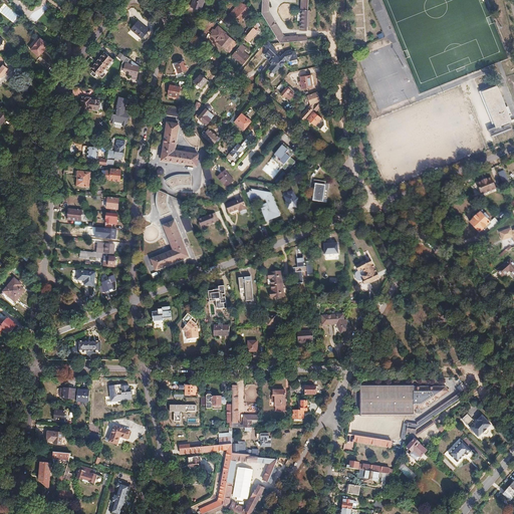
[(23,0),(26,1),(26,2),(25,3),(26,3),(27,4),(28,3),(30,5),(31,4),(32,4),(32,5),(31,6),(30,6),(30,7),(31,8),(32,9),(33,9),(34,8),(36,6),(36,5),(36,3),(35,2),(36,0),(23,0)]
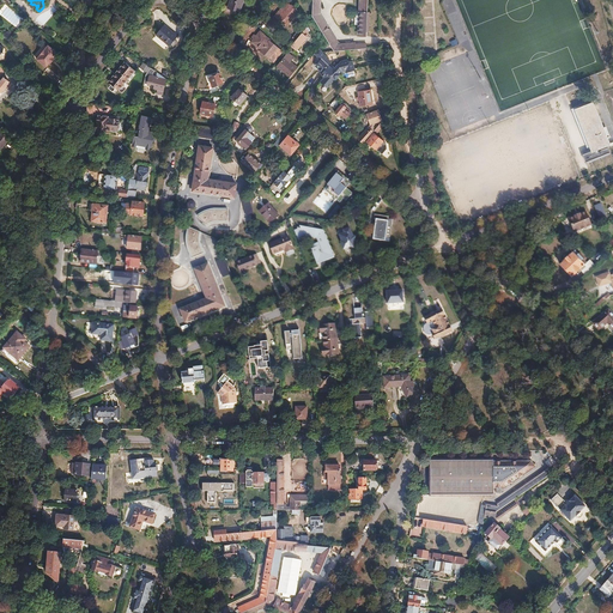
[(231,0),(229,6),(235,8),(234,10),(241,12),(244,0),(231,0)]
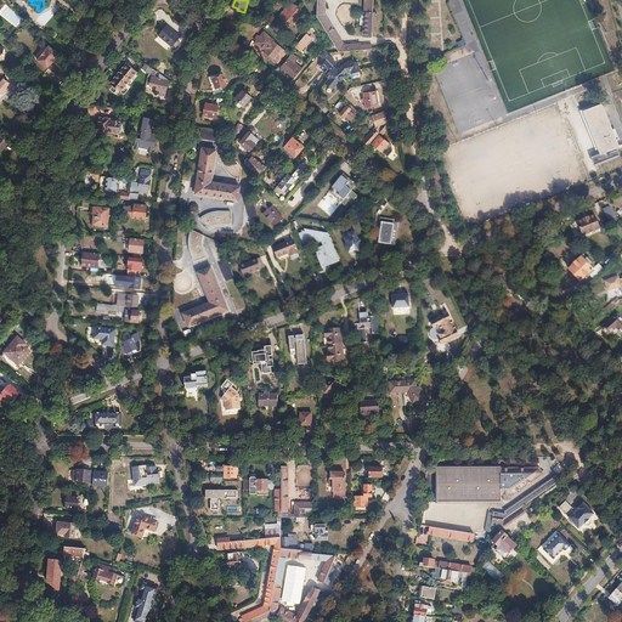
[(318,0),(318,17),(340,52),(374,49),(373,44),(362,45),(362,44),(343,45),(326,16),(326,0),(318,0)]
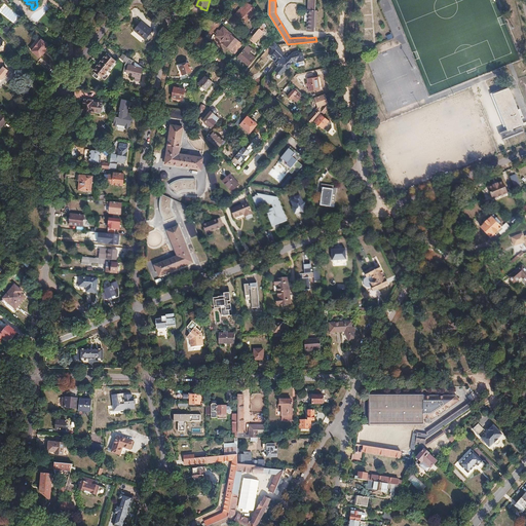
[(307,8),(307,19),(309,19),(308,28),(314,28),(314,25),(314,21),(316,21),(316,8),(315,8),(315,0),(309,0),(309,8),(307,8)]
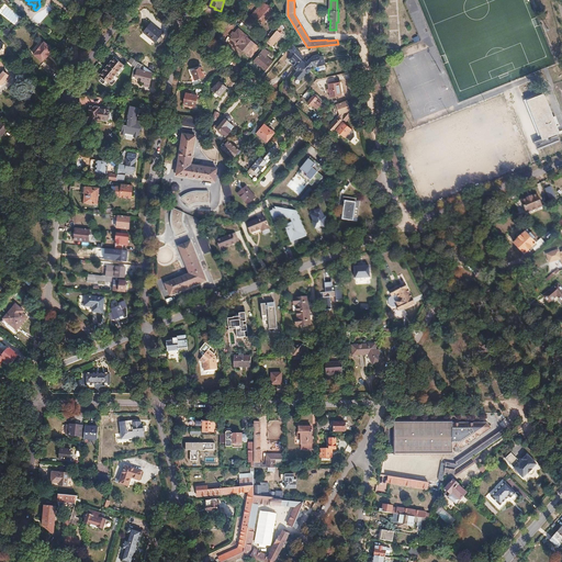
[(263,3),(255,13),(265,22),(274,11),(272,7),(263,3)]
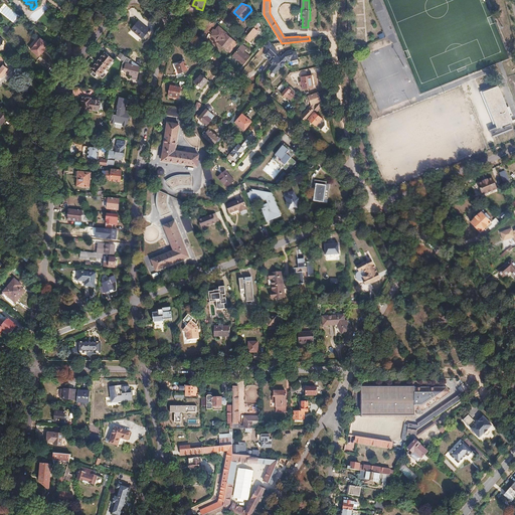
[(213,19),(209,24),(212,26),(216,21),(216,22),(218,19),(215,16),(213,19)]
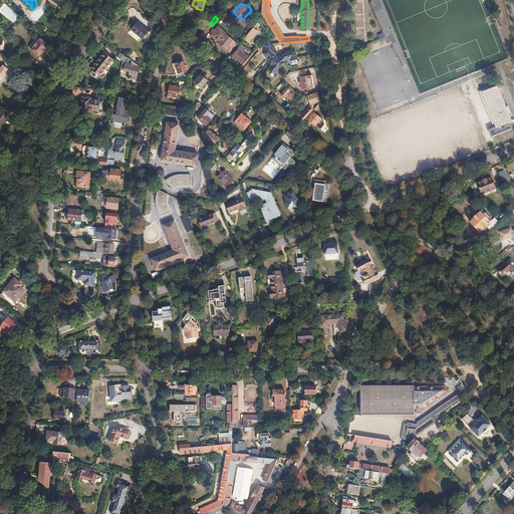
[(138,21),(131,29),(142,39),(149,30),(138,21)]
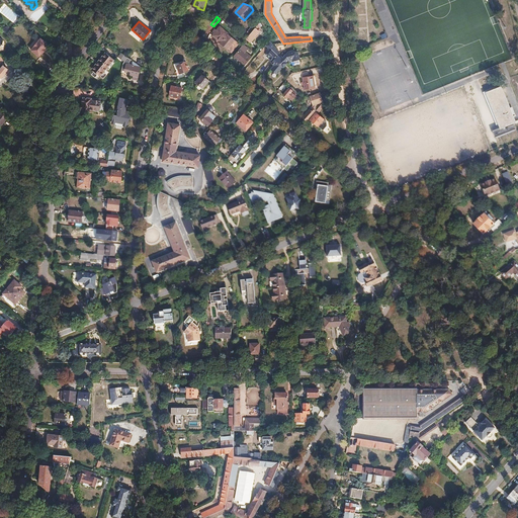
[(251,34),(247,39),(251,42),(264,28),(261,23),(256,29),(251,34)]
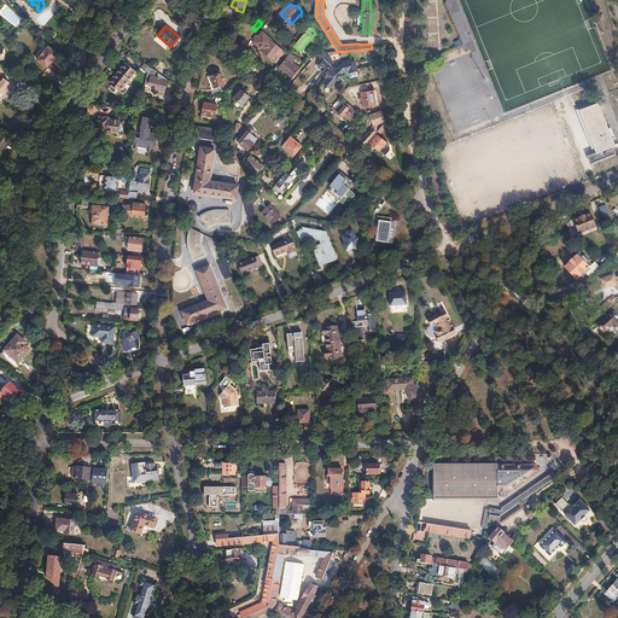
[(257,35),(252,40),(255,41),(254,42),(263,51),(262,52),(275,63),(285,53),(272,41),(273,40),(263,31),(258,36),(257,35)]
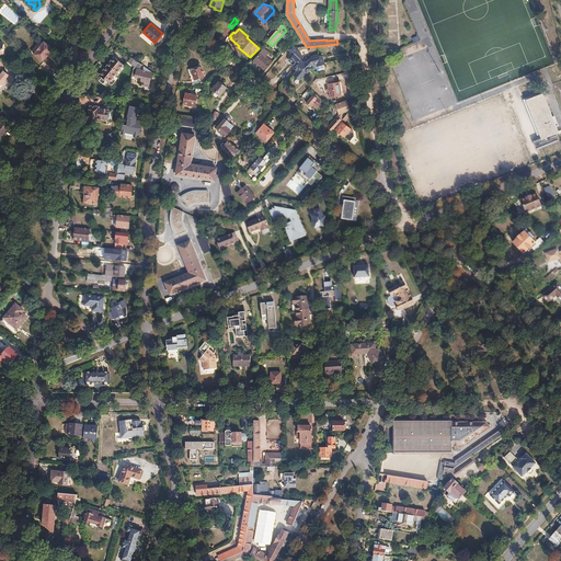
[(44,42),(33,55),(42,61),(45,57),(46,58),(49,54),(48,53),(52,48),(44,42)]
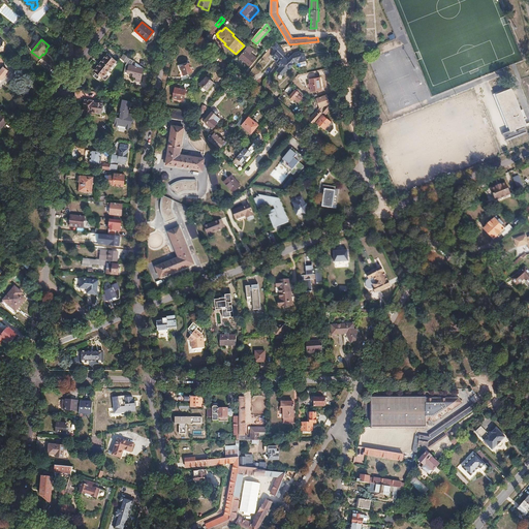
[(276,43),(272,48),(277,52),(274,56),(275,57),(274,58),(279,63),(284,57),(286,54),(276,43)]
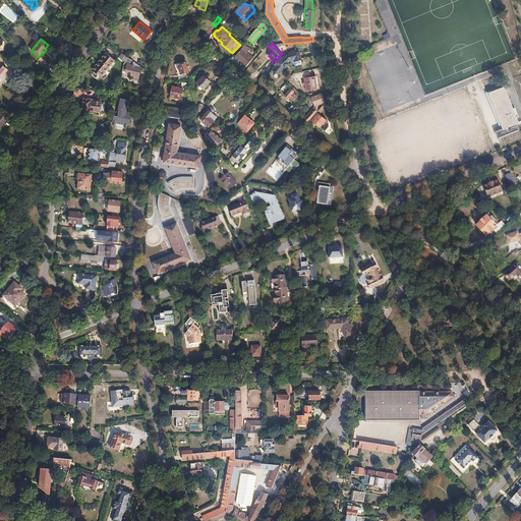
[(245,46),(235,57),(245,66),(252,58),(246,54),(249,50),(245,46)]
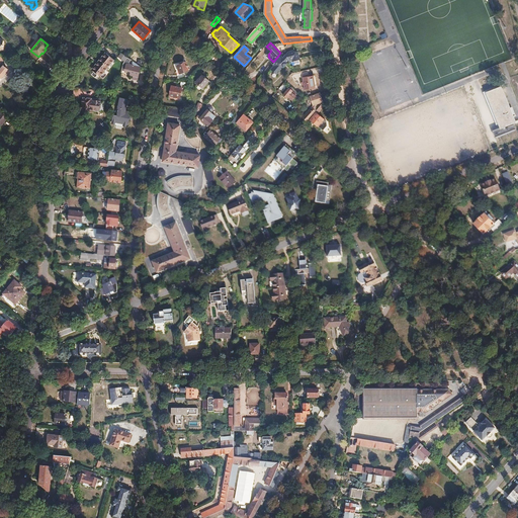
[(288,53),(282,59),(287,63),(288,64),(289,61),(292,61),(293,62),(300,61),(298,52),(295,53),(293,54),(293,52),(288,53)]
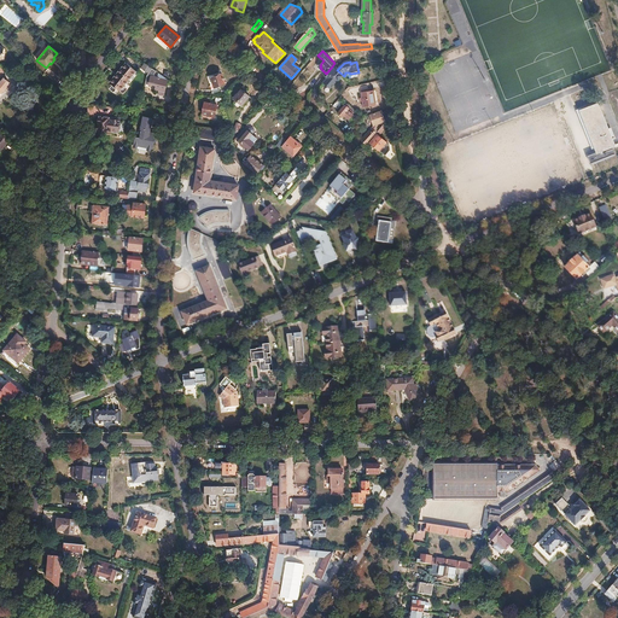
[(118,74),(110,83),(120,92),(136,71),(126,63),(117,73),(118,74)]
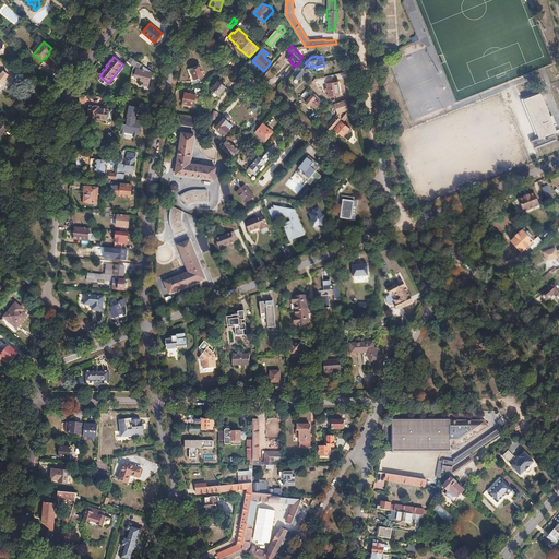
[(131,57),(127,62),(133,67),(138,62),(131,57)]
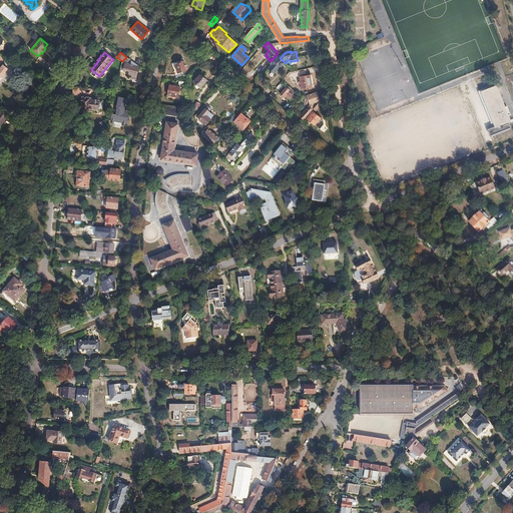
[(272,65),(269,69),(275,74),(281,67),(281,64),(285,62),(280,58),(276,55),(271,61),(269,63),(272,65)]
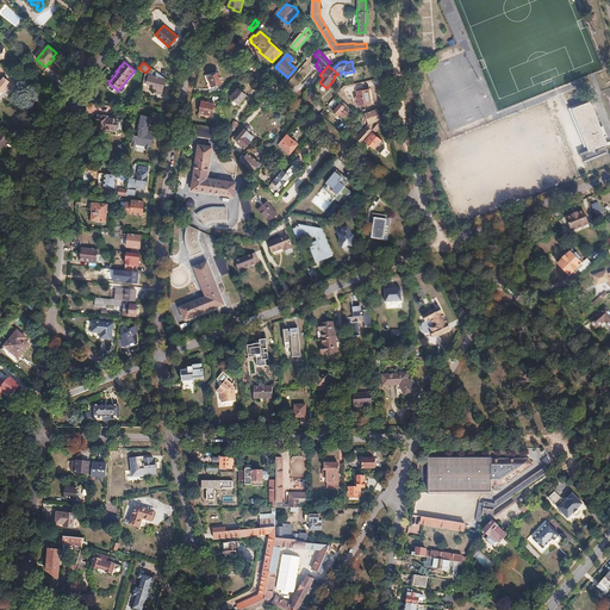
[(155,83),(154,89),(157,91),(157,92),(163,93),(166,79),(157,73),(156,76),(153,76),(154,70),(150,68),(145,73),(143,82),(148,83),(148,81),(155,83)]
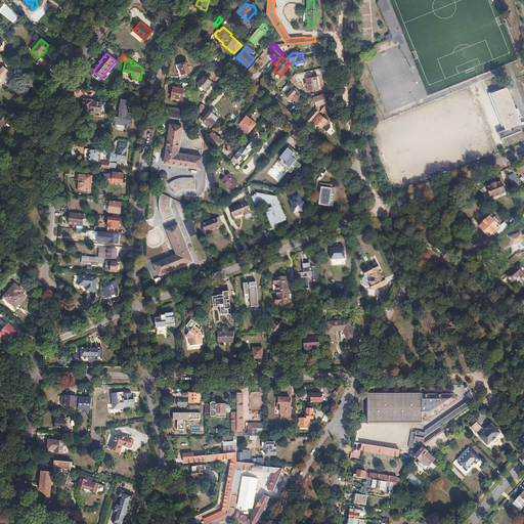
[(188,62),(179,66),(182,75),(191,72),(188,62)]
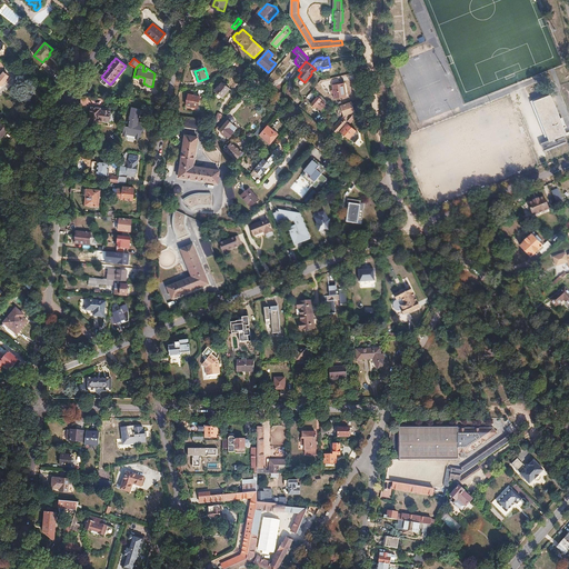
[(221,82),(216,90),(222,97),(229,89),(221,82)]
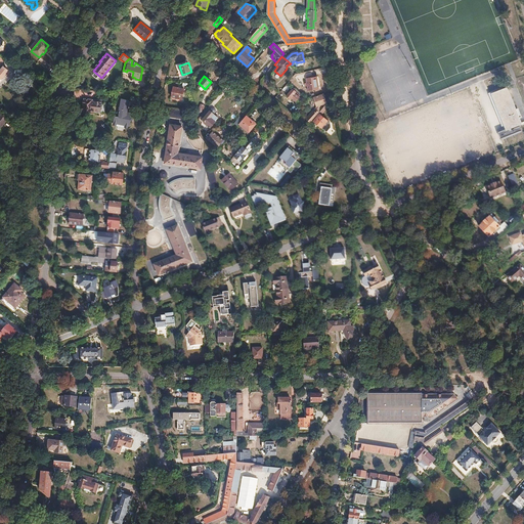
[(317,78),(307,81),(310,92),(321,89),(317,78)]
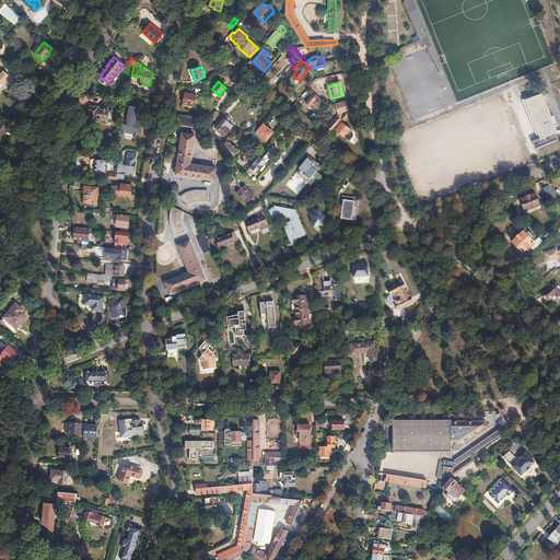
[(186,93),(183,104),(194,106),(197,95),(186,93)]
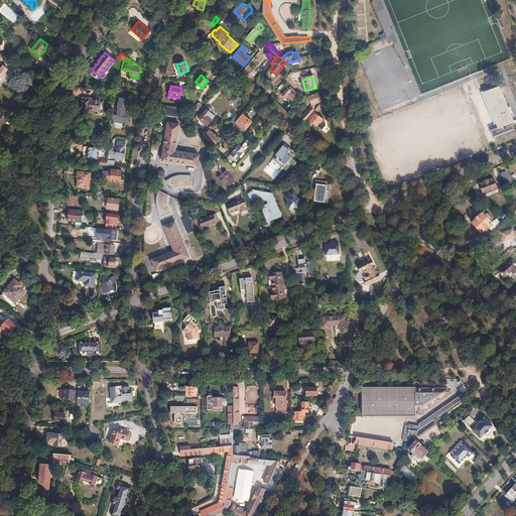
[(288,88),(282,95),(285,98),(287,96),(291,100),(294,96),(290,92),(291,91),(288,88)]
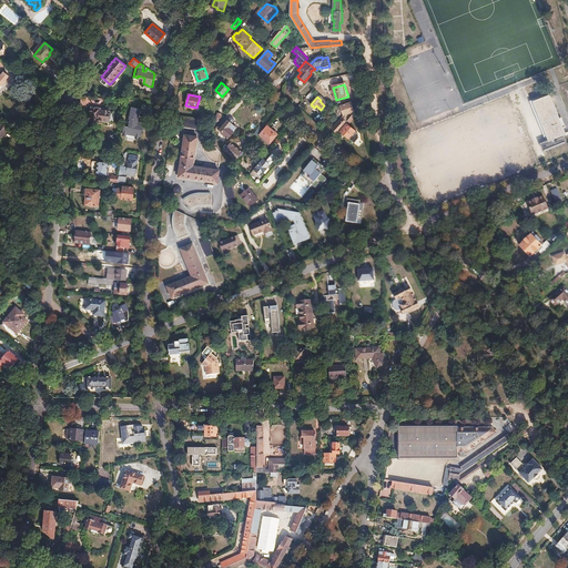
[(548,98),(533,103),(546,139),(561,132),(548,98)]
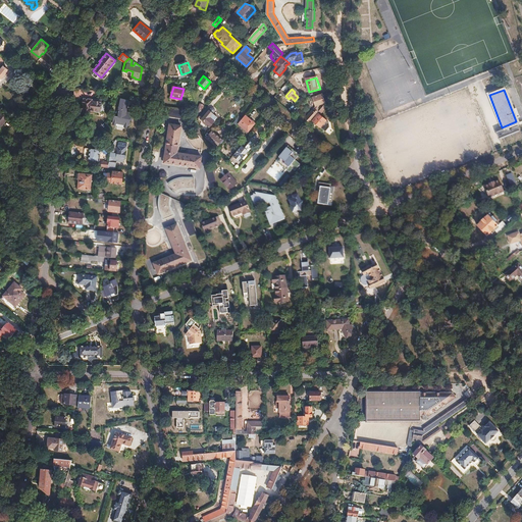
[(316,107),(306,118),(310,122),(317,114),(318,112),(319,106),(325,103),(321,95),(313,99),(316,107)]
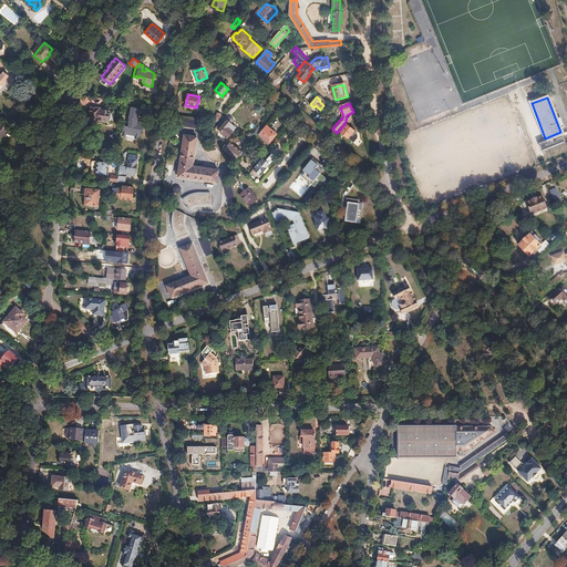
[(92,107),(91,120),(99,121),(110,122),(111,110),(103,109),(92,107)]
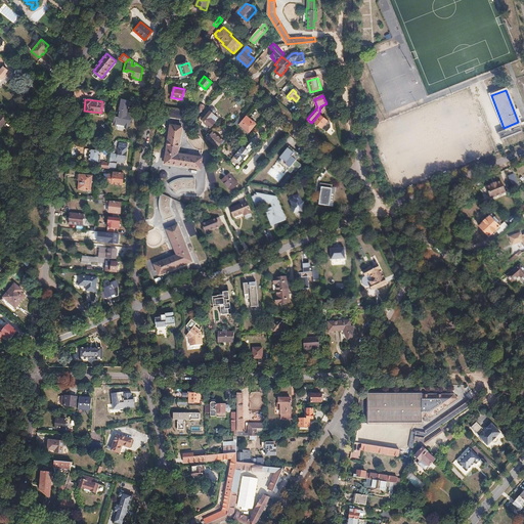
[(116,116),(114,123),(129,126),(132,114),(127,113),(129,100),(122,99),(119,111),(121,111),(119,117),(116,116)]
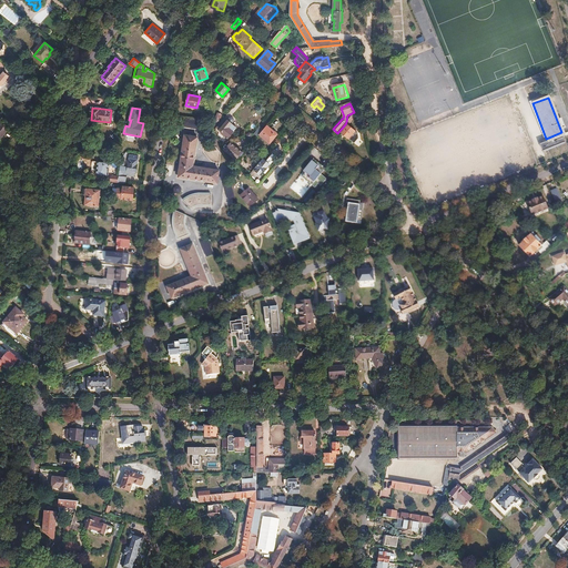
[(345,124),(338,132),(347,139),(353,144),(358,140),(357,134),(347,127),(359,112),(356,110),(346,122),(345,124)]
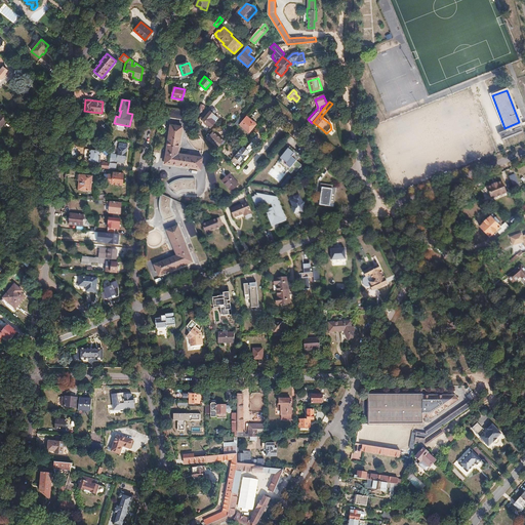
[(210,111),(204,119),(206,121),(206,122),(211,127),(218,119),(210,111)]
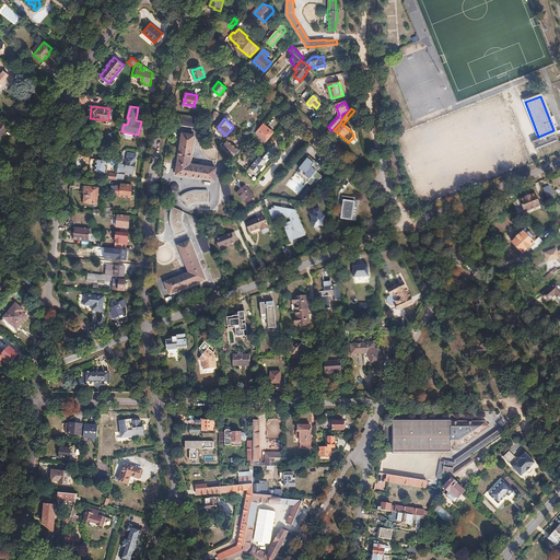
[(263,124),(255,132),(265,141),(272,131),(263,124)]
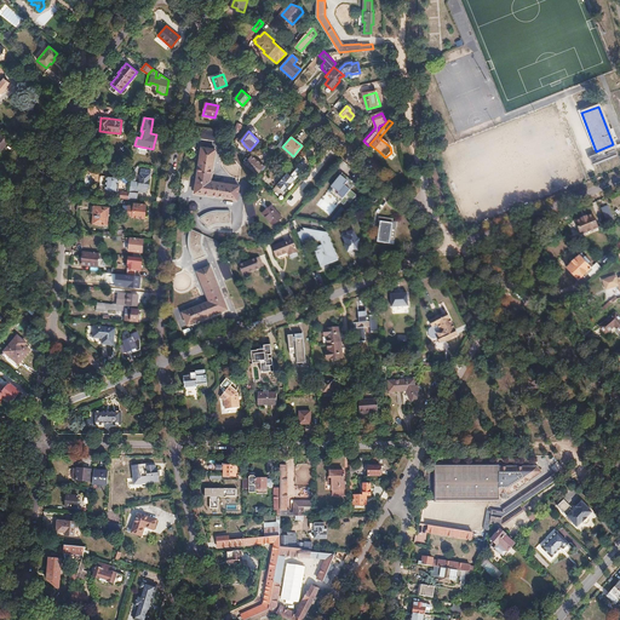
[(201,148),(195,193),(237,199),(239,185),(211,181),(214,150),(201,148)]
